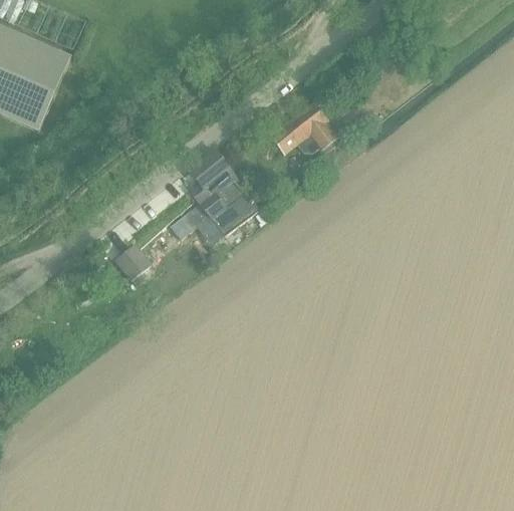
[(0,113),(38,131),(65,70),(71,55),(0,24),(0,113)]
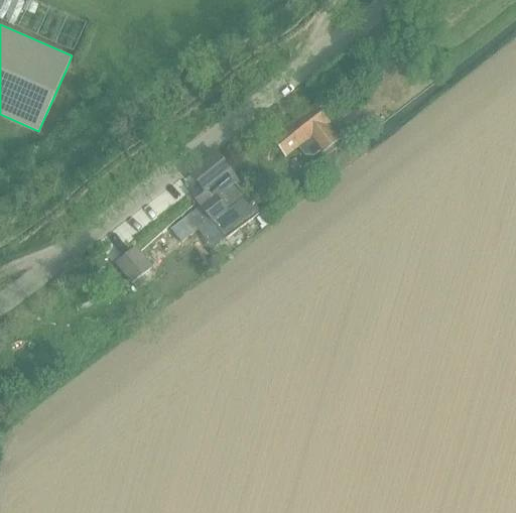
[(354,99),(333,116),(343,129),(365,112),(380,99),(371,87),(355,100),(354,99)]
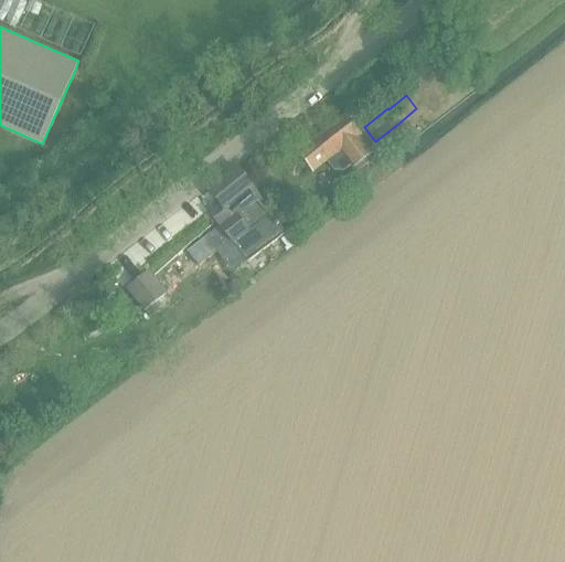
[(297,148),(302,156),(313,169),(327,159),(333,168),(343,169),(352,161),(354,166),(371,152),(358,135),(360,133),(344,112),(297,148)]
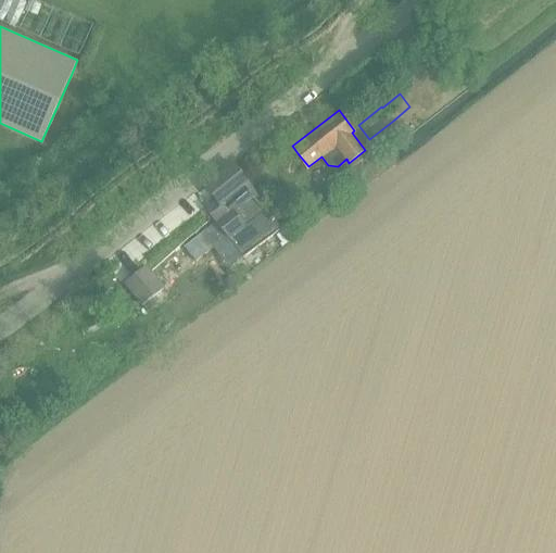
[(203,203),(225,230),(245,254),(281,226),(254,193),(256,192),(232,163),(205,186),(213,196),(203,203)]
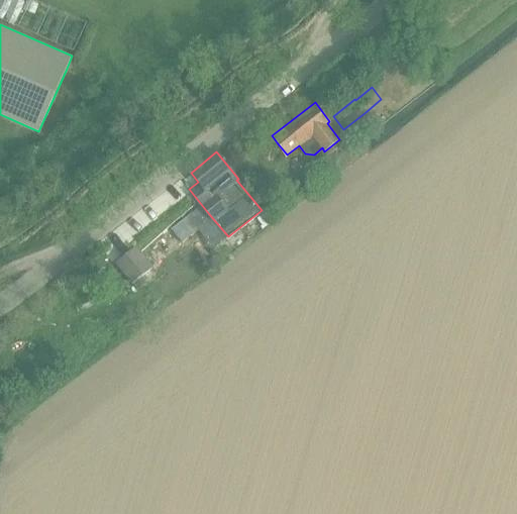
[(117,261),(130,279),(132,282),(130,283),(133,288),(143,281),(139,277),(152,267),(137,246),(117,261)]
